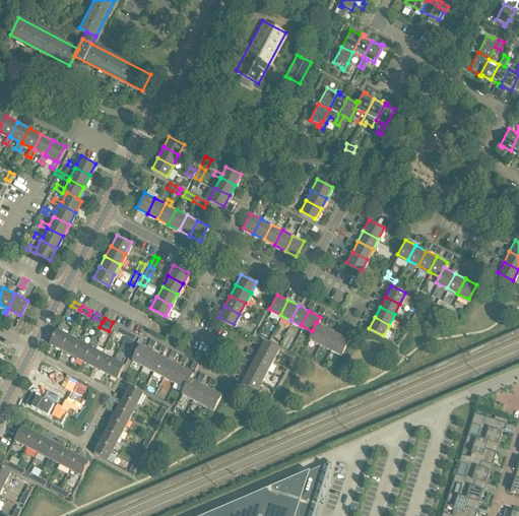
[(316,322),(312,331),(309,336),(319,342),(327,327),(317,322),(316,322)]
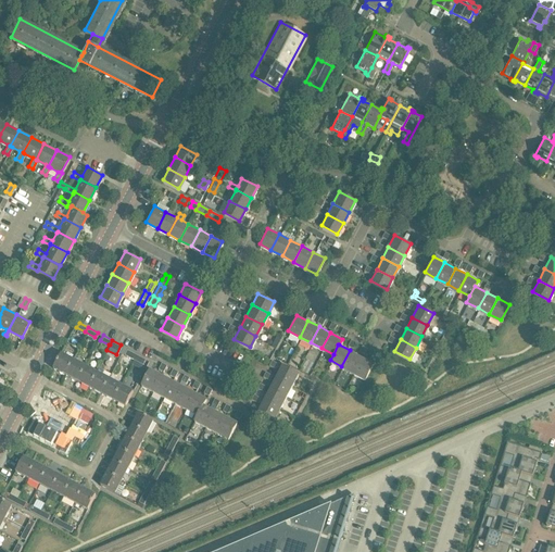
[(134,358),(136,353),(127,348),(124,352),(134,358)]
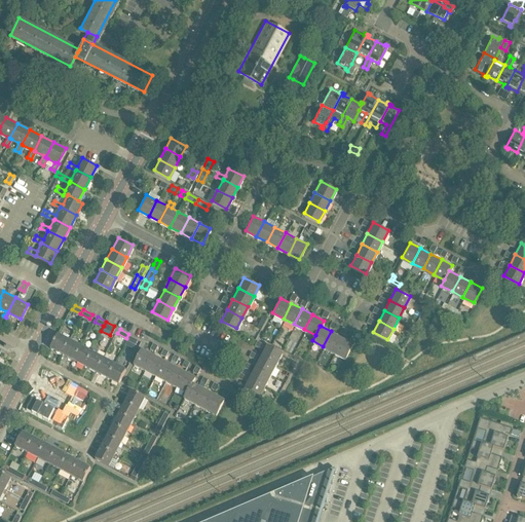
[(68,337),(57,331),(49,345),(61,350),(68,337)]
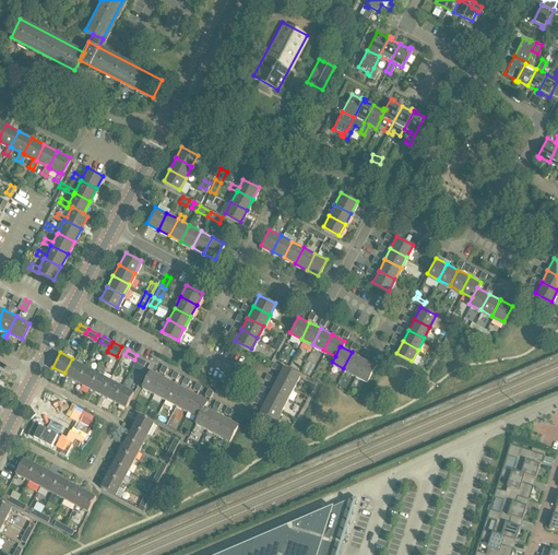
[(355,374),(363,358),(352,352),(343,368),(355,374)]
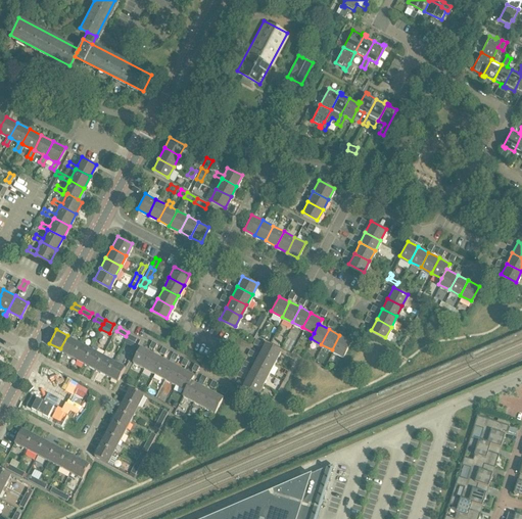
[(128,332),(126,336),(124,340),(132,344),(136,336),(128,332)]
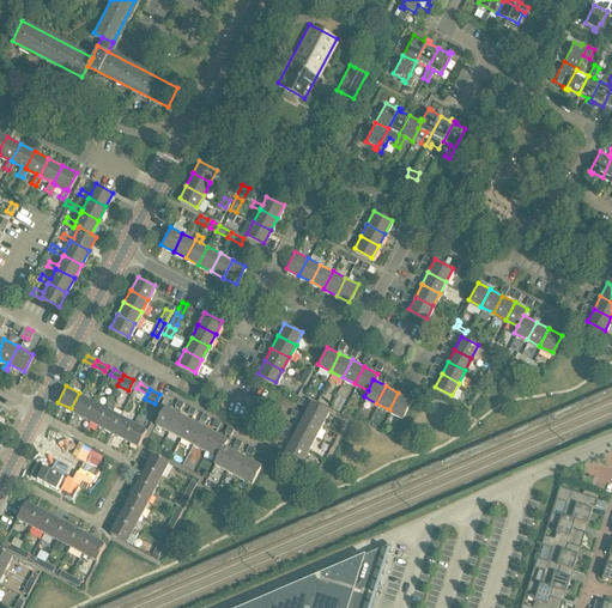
[(84,415),(92,400),(79,393),(71,408),(84,415)]
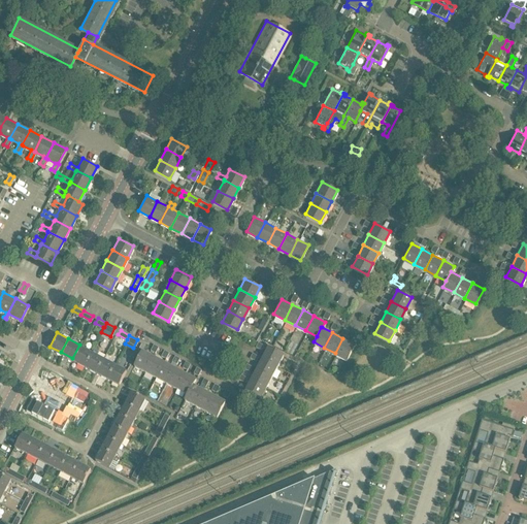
[(342,338),(335,353),(346,359),(354,344),(342,338)]
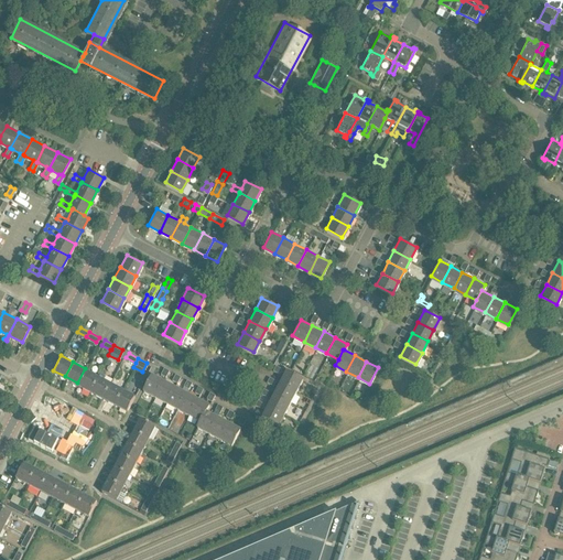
[(89,389),(97,375),(85,368),(77,383),(89,389)]
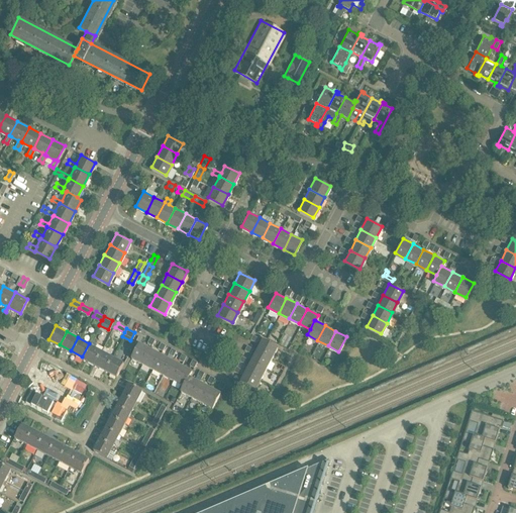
[(256,348),(271,356),(277,345),(262,337),(256,348)]
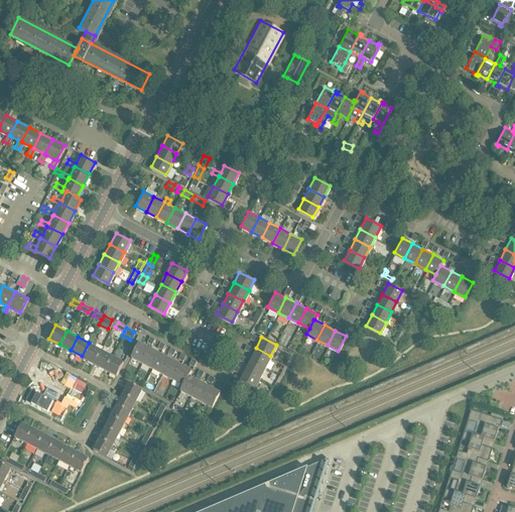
[(141,361),(149,346),(138,341),(130,355),(141,361)]
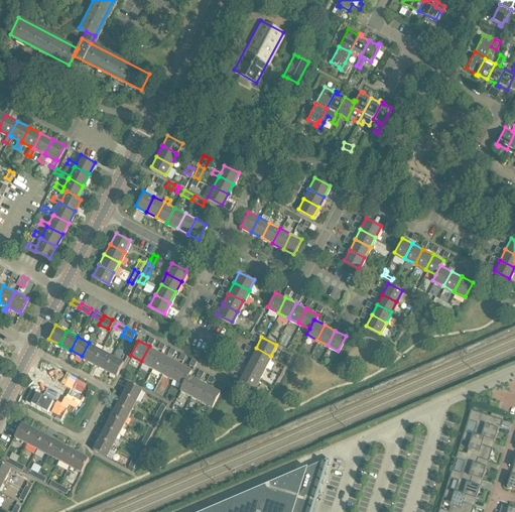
[(93,362),(100,349),(89,343),(82,356),(93,362)]
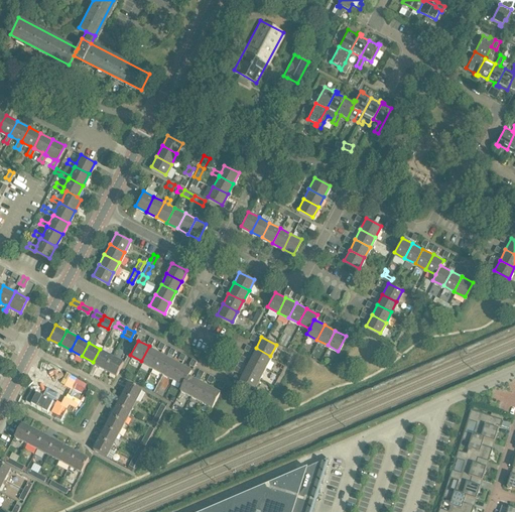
[(151,366),(159,352),(149,346),(141,361),(151,366)]
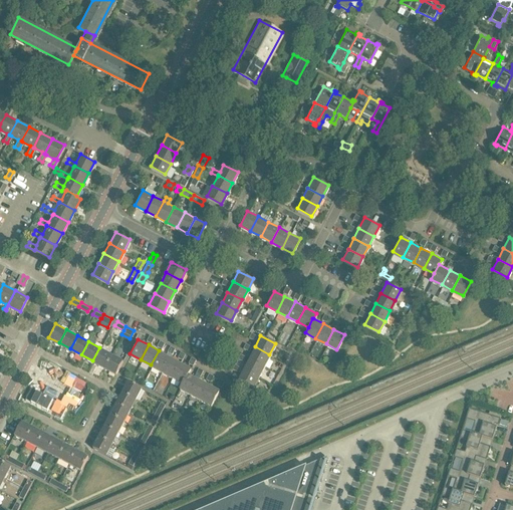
[(249,356),(264,364),(269,354),(255,346),(249,356)]
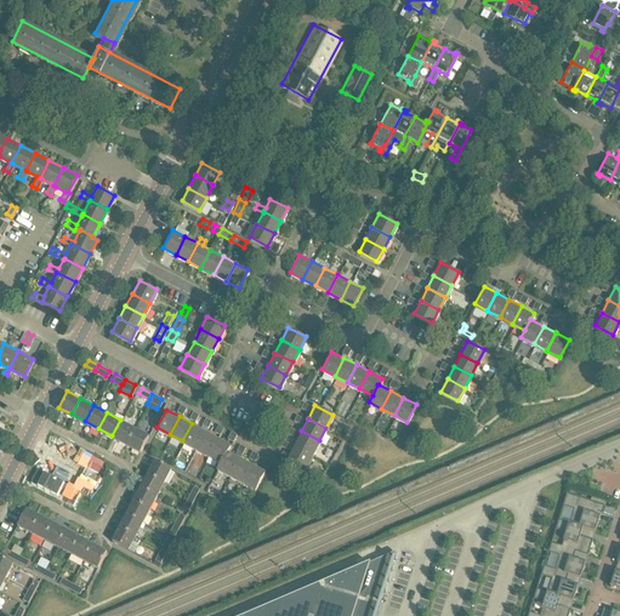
[(125,443),(134,427),(120,420),(112,435),(125,443)]
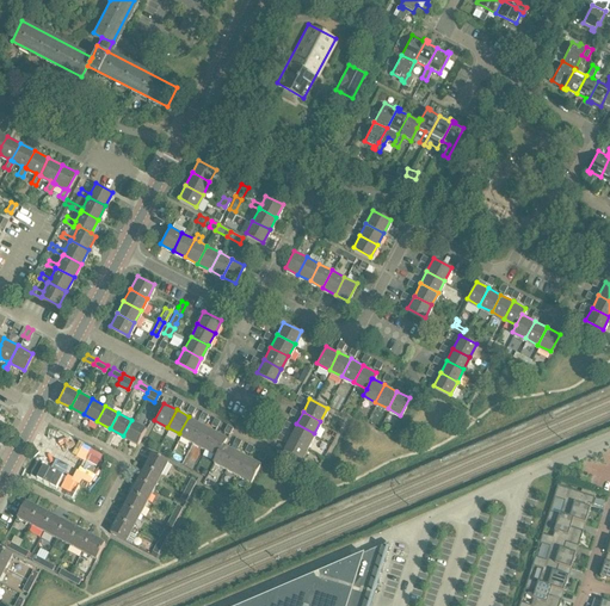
[(191,440),(201,422),(189,416),(179,433),(191,440)]
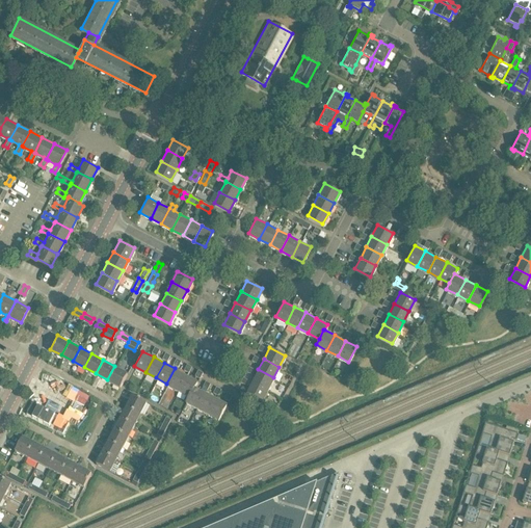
[(114,366),(107,379),(118,386),(127,372),(114,366)]
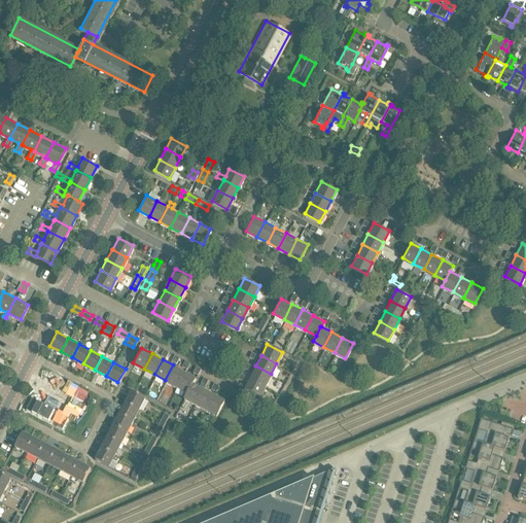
[(176,386),(184,371),(173,364),(165,380),(176,386)]
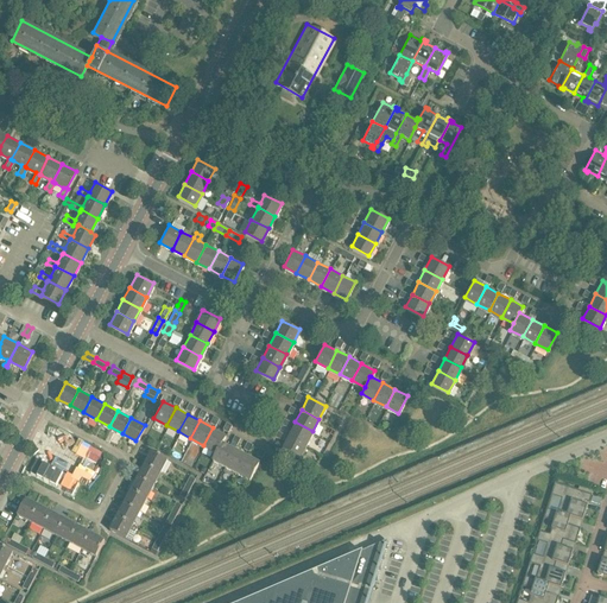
[(289,435),(307,444),(313,431),(295,421),(289,435)]
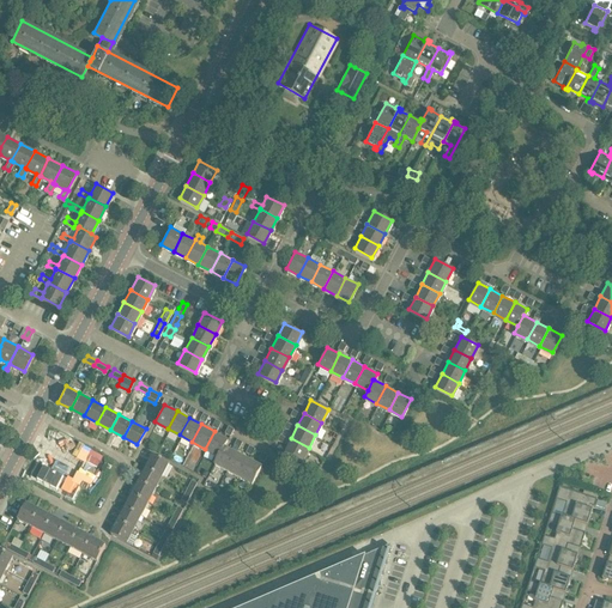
[(226,438),(214,431),(205,449),(217,455),(223,443),(224,443),(226,438)]
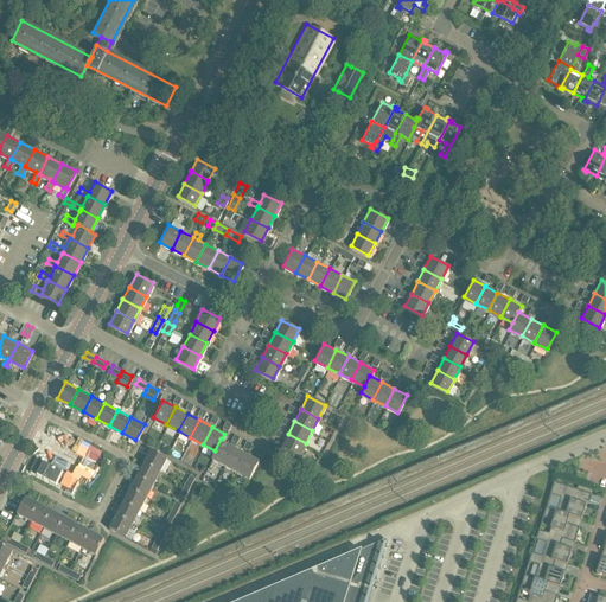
[(281,446),(299,455),(306,443),(288,434),(281,446)]
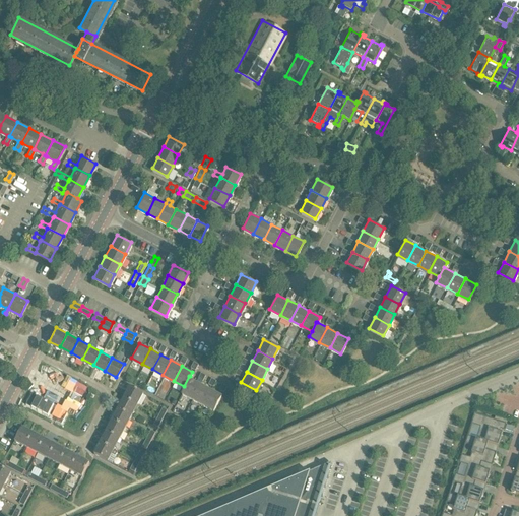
[(189,376),(184,386),(181,391),(192,397),(200,382),(190,376),(189,376)]
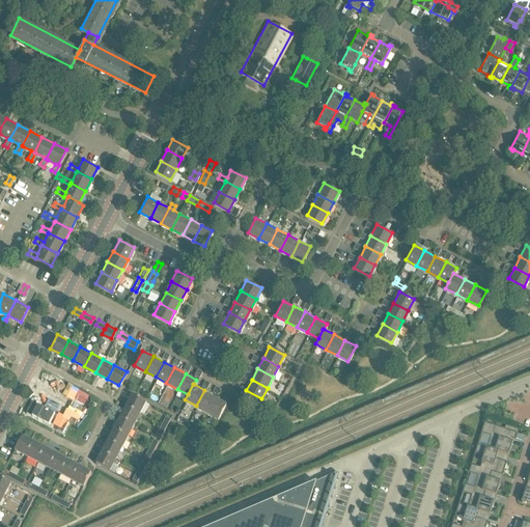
[(207,411),(216,396),(204,390),(196,406),(207,411)]
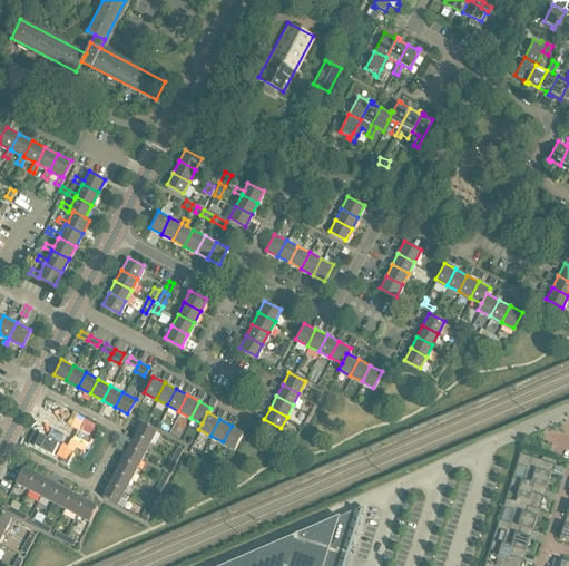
[(135,433),(149,441),(156,429),(140,421),(135,433)]
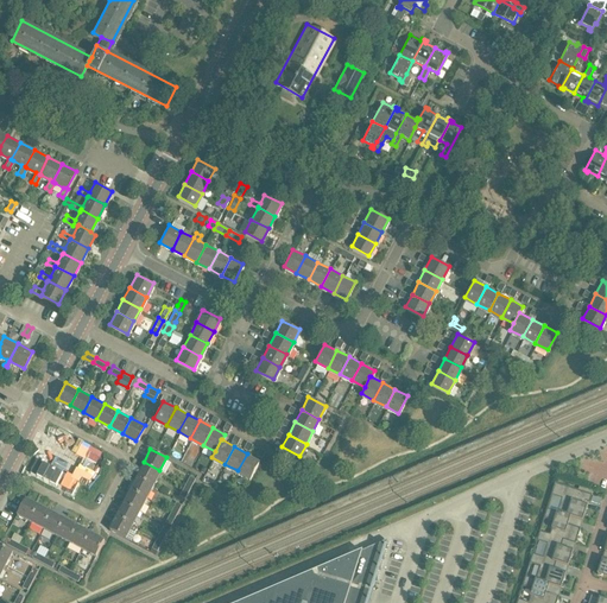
[(259,459),(247,454),(238,470),(250,477),(259,459)]
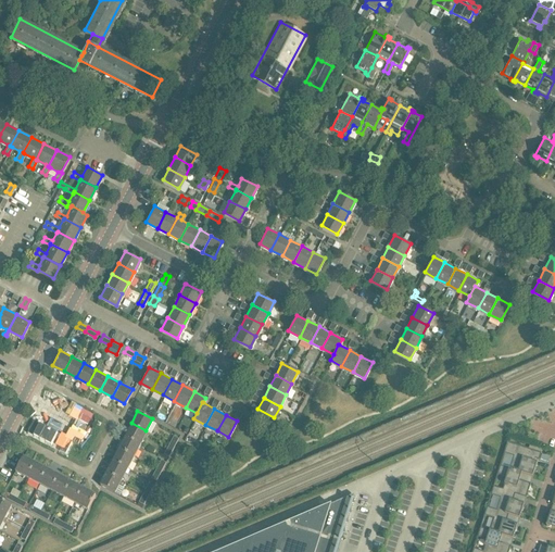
[(125,435),(139,442),(146,430),(131,423),(125,435)]
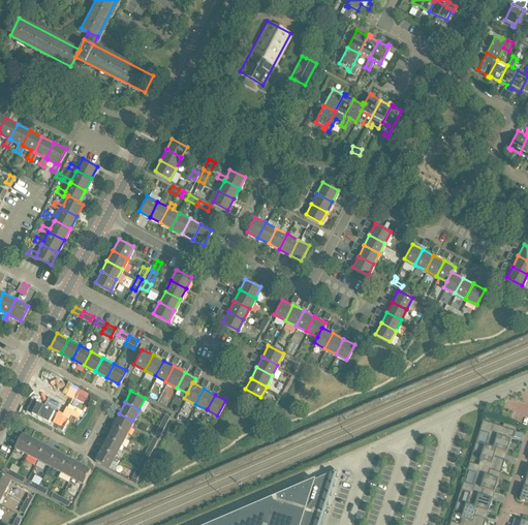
[(160,420),(165,423),(169,414),(164,412),(160,420)]
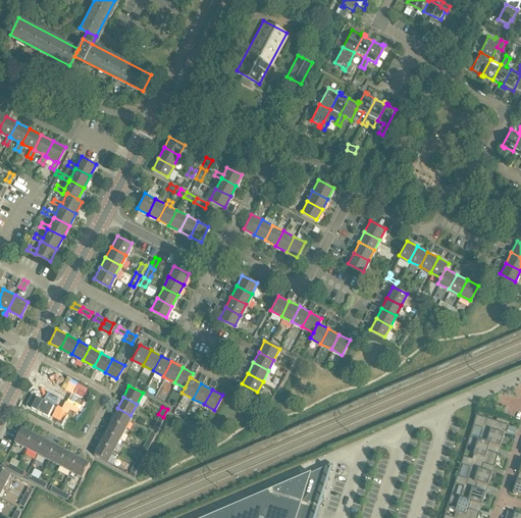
[(111,419),(125,426),(131,415),(117,408),(111,419)]
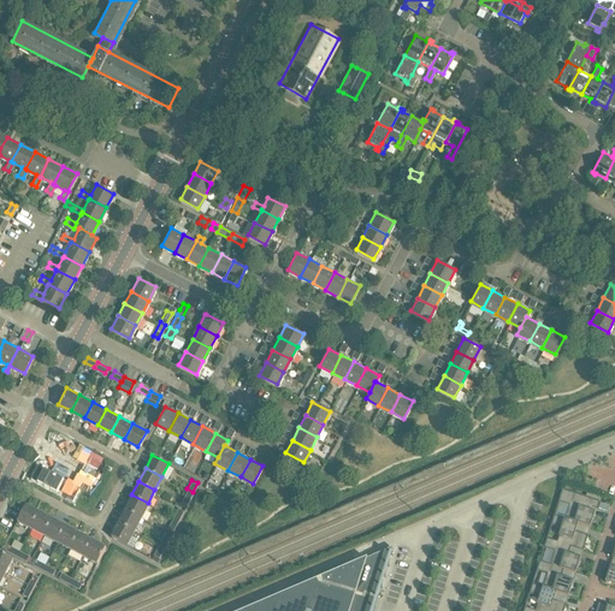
[(597,506),(599,499),(562,487),(557,499),(568,503),(563,516),(590,523),(595,510),(591,509),(592,505),(597,506)]
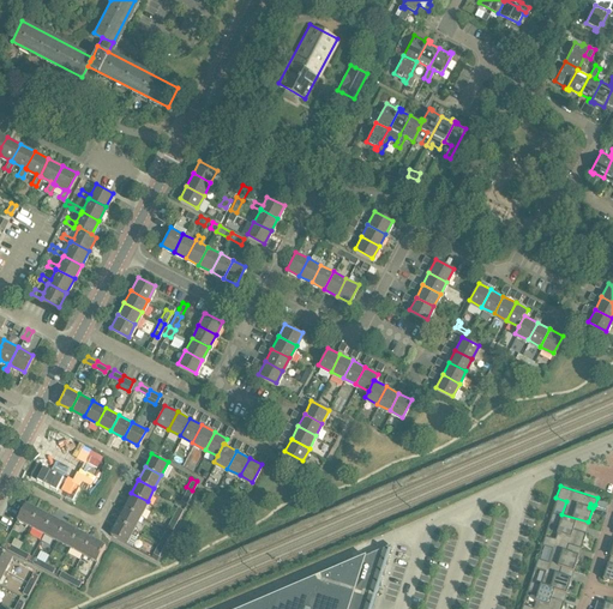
[(192,490),(186,487),(180,499),(186,501),(192,490)]
